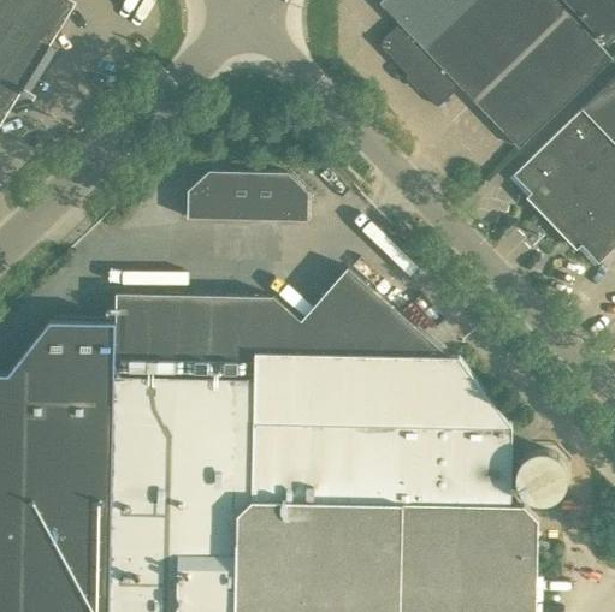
[(0,0),(0,124),(74,6),(63,0),(0,0)]
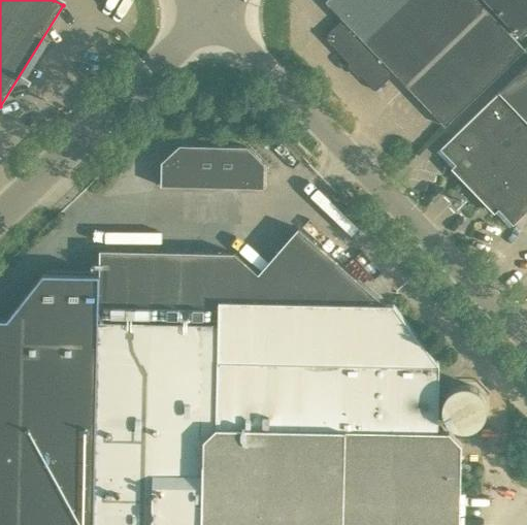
[(446,130),(526,52),(526,50),(480,0),(330,0),(326,4),(343,23),(325,40),(376,94),(394,76),(446,130)]
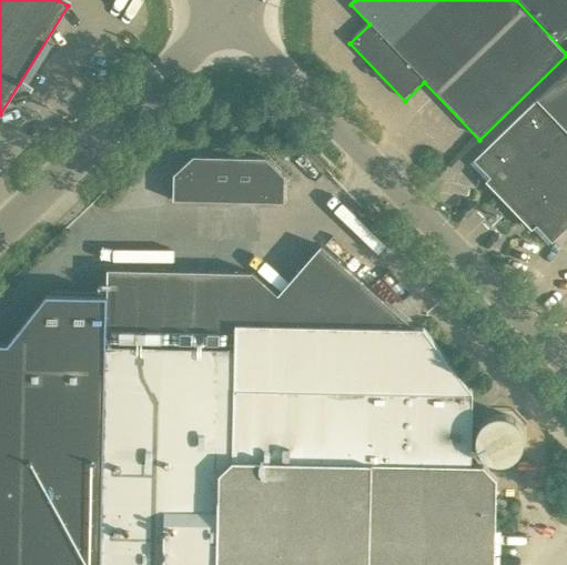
[(566,0),(518,0),(559,43),(566,36),(566,0)]
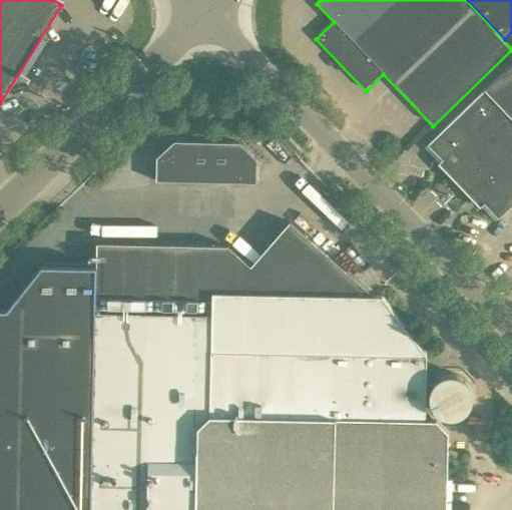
[(511,66),(424,151),(495,225),(511,208),(511,66)]
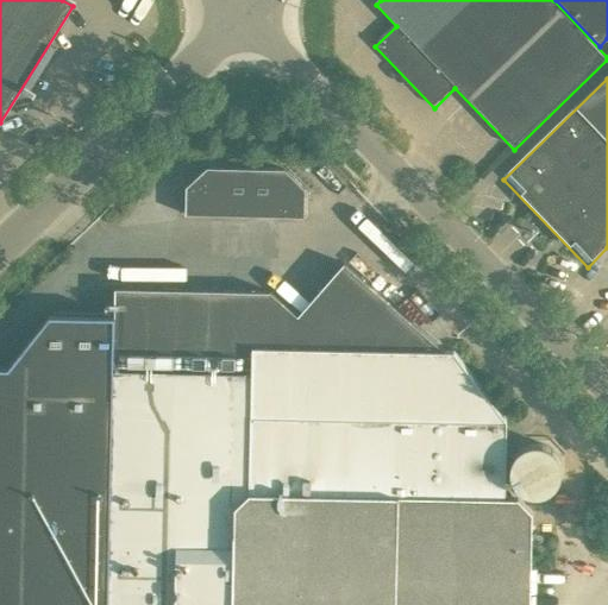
[(186,214),(305,218),(306,193),(286,172),(207,171),(187,190),(186,214)]
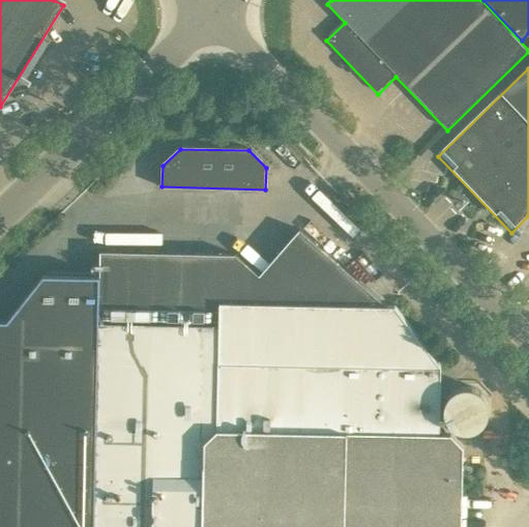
[(7,323),(0,322),(0,526),(462,526),(464,448),(451,435),(440,435),(441,369),(395,309),(324,306),(268,305),(269,285),(236,257),(101,254),(100,279),(96,279),(96,275),(47,274),(47,277),(43,277),(43,284),(7,323)]
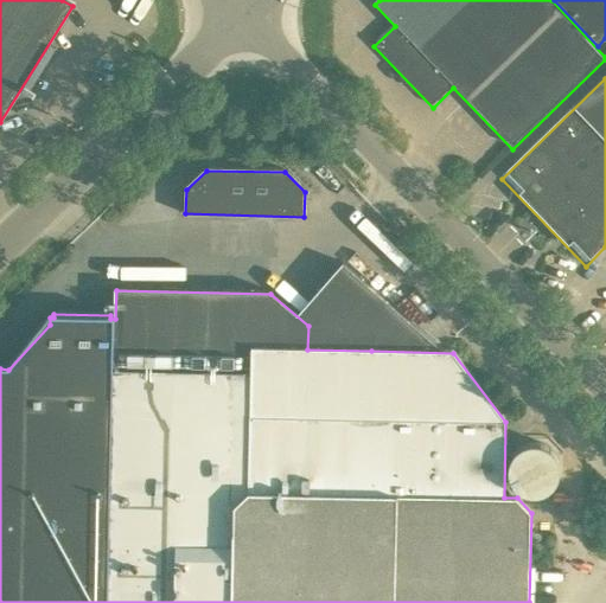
[(516,453),(511,460),(509,470),(511,481),(521,493),(534,496),(544,494),(554,488),(560,476),(560,467),(557,459),(550,450),(541,446),(529,446),(516,453)]
